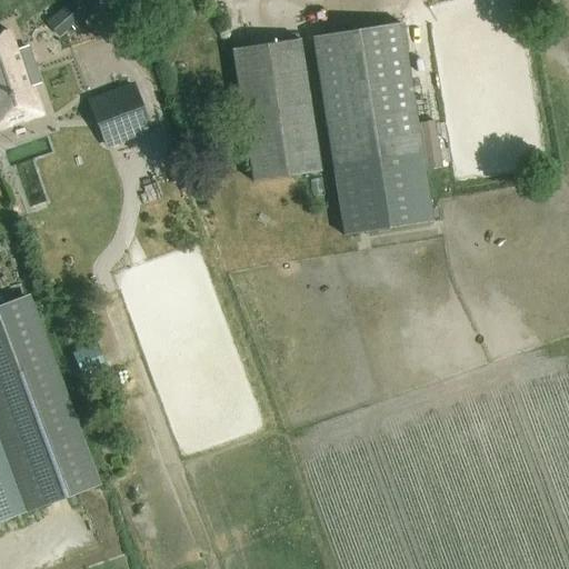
[(65,6),(47,21),(60,36),(71,27),(75,30),(92,16),(82,5),(71,13),(65,6)]
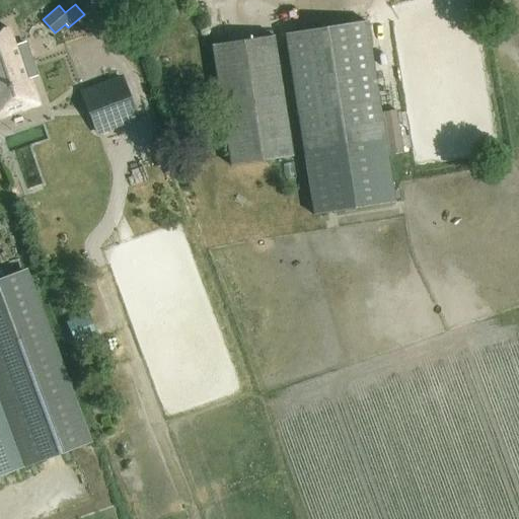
[(366,22),(284,35),(312,213),(393,201),(366,22)]
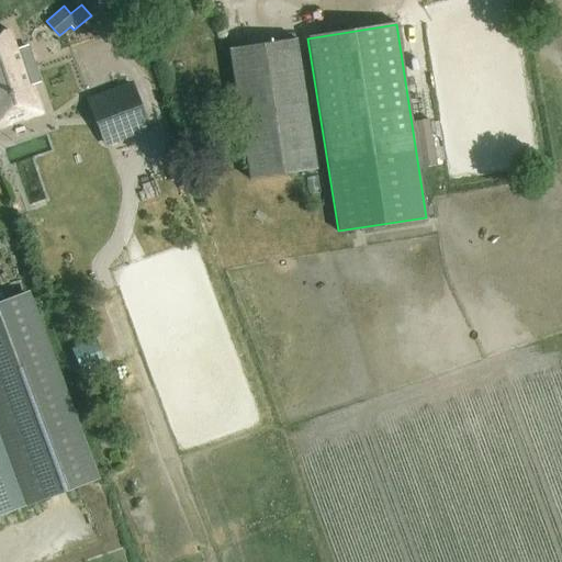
[(19,44),(15,45),(8,25),(0,27),(0,125),(43,110),(19,44)]
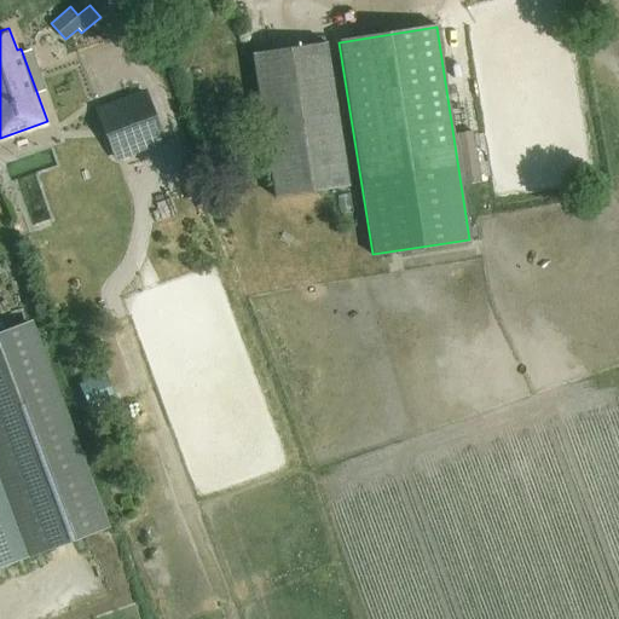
[(350,187),(327,44),(252,55),(275,200),(350,187)]
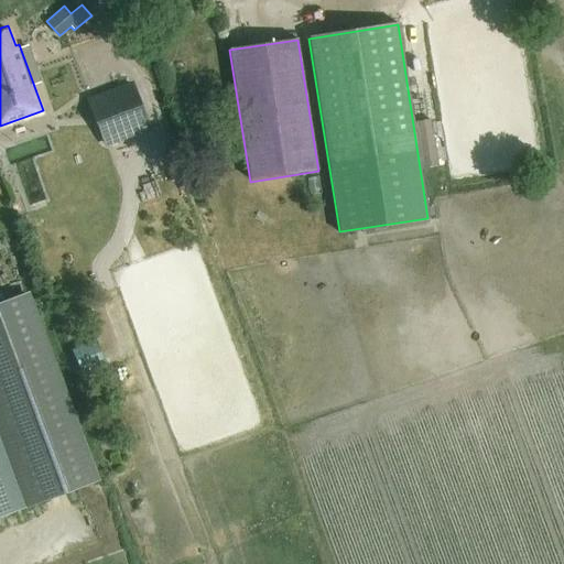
[(131,83),(86,99),(105,149),(150,131),(131,83)]
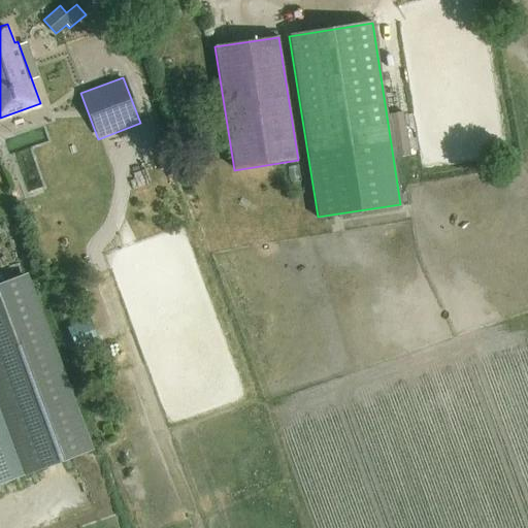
[(41,161),(33,163),(30,149),(20,152),(30,193),(47,189),(41,161)]
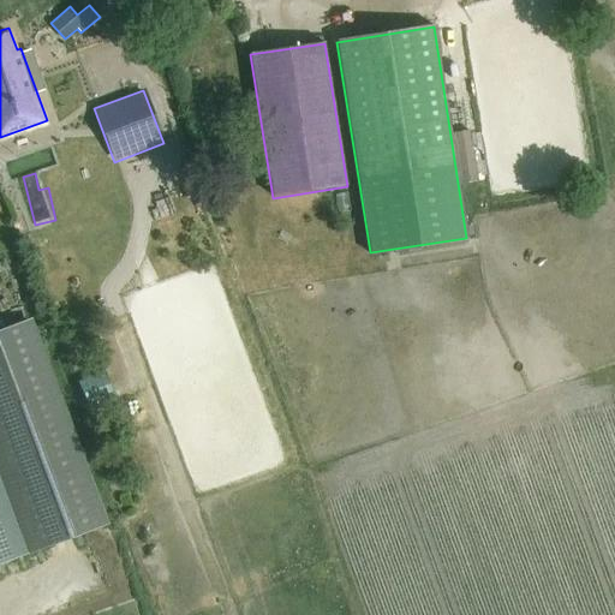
[(0,563),(109,524),(33,318),(0,329),(0,563)]
